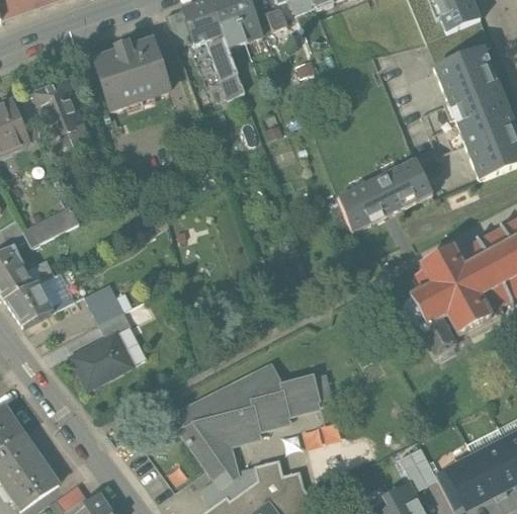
[(0,0),(0,16),(1,19),(57,0),(0,0)]
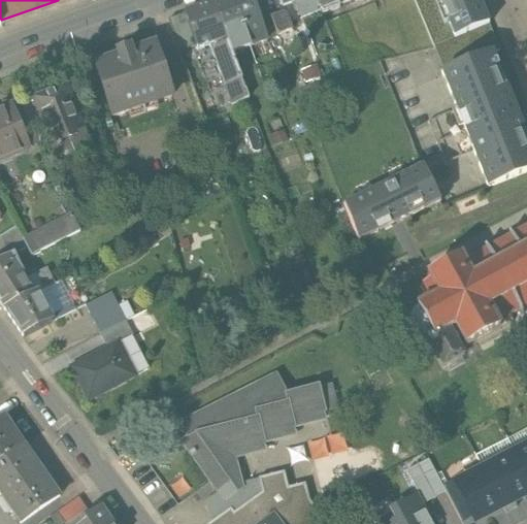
[(211,0),(185,9),(198,45),(227,34),(216,2),(215,0),(211,0)]
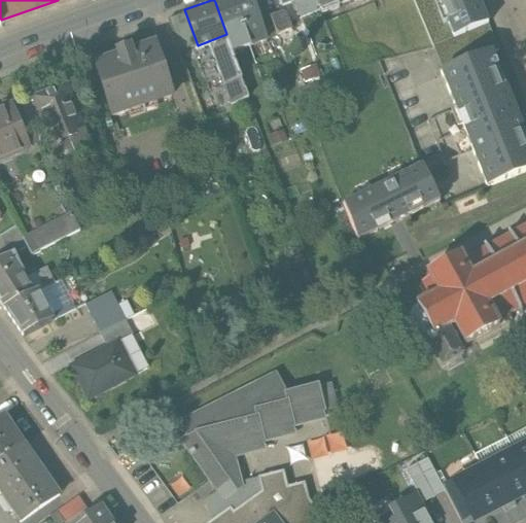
[(220,0),(215,2),(226,34),(232,47),(250,41),(235,0),(220,0)]
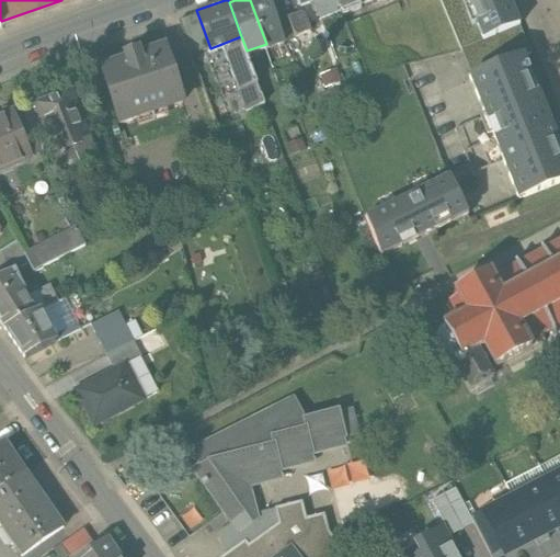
[(250,0),(266,44),(285,37),(271,0),(250,0)]
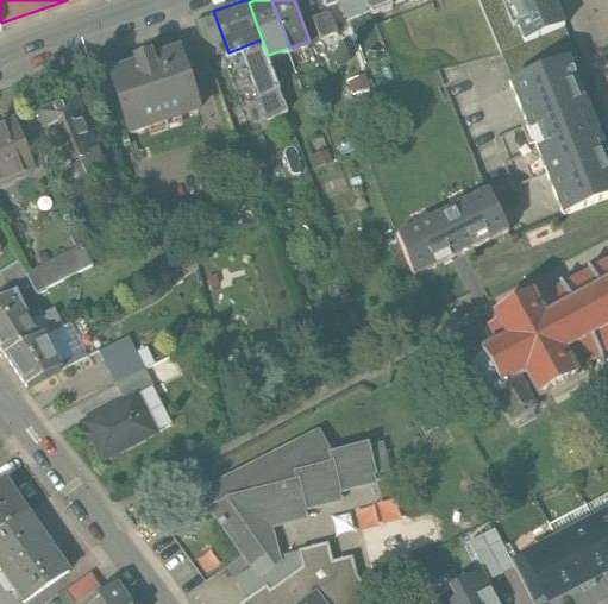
[(369,5),(368,0),(325,0),(326,1),(328,0),(343,0),(349,16),(370,7),(369,5)]
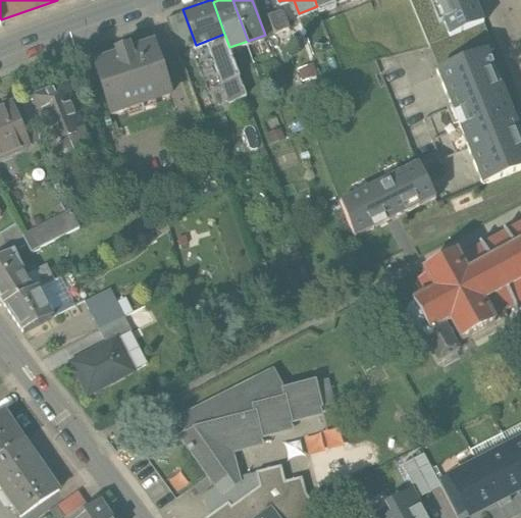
[(484,19),(476,0),(436,0),(451,34),(484,19)]
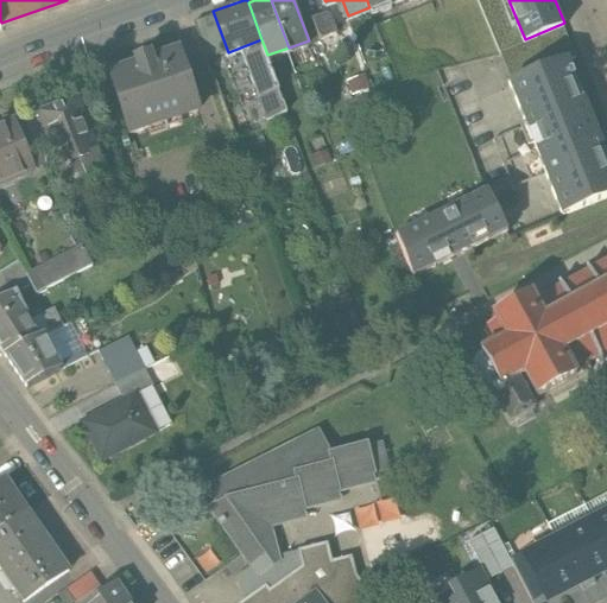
[(322,2),(310,8),(316,24),(329,19),(322,2)]
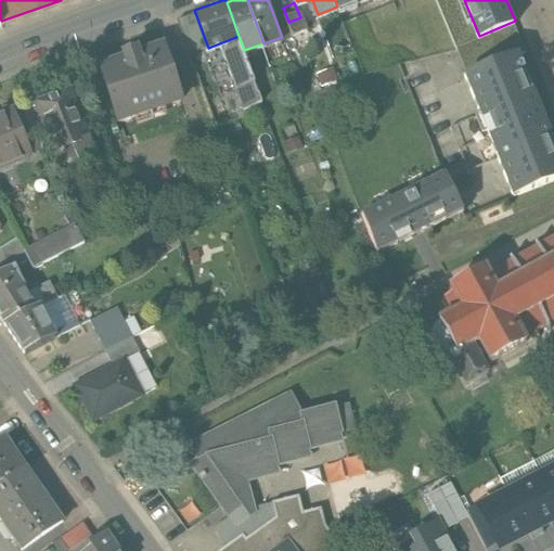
[(191,11),(178,16),(185,38),(198,33),(191,11)]
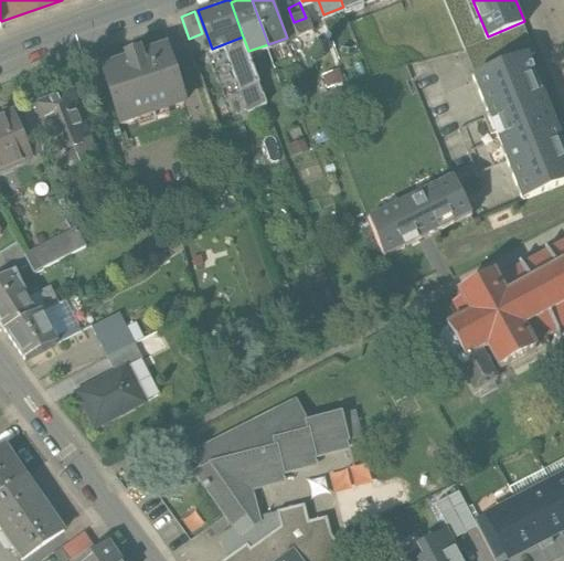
[(185,98),(168,42),(141,51),(140,46),(127,51),(129,55),(104,63),(121,118),(139,113),(138,110),(168,102),(169,104),(185,98)]
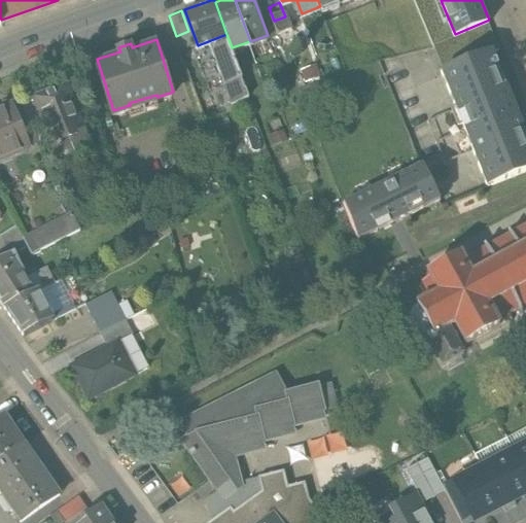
[(525,129),(493,47),(442,68),(488,183),(525,167),(525,129)]
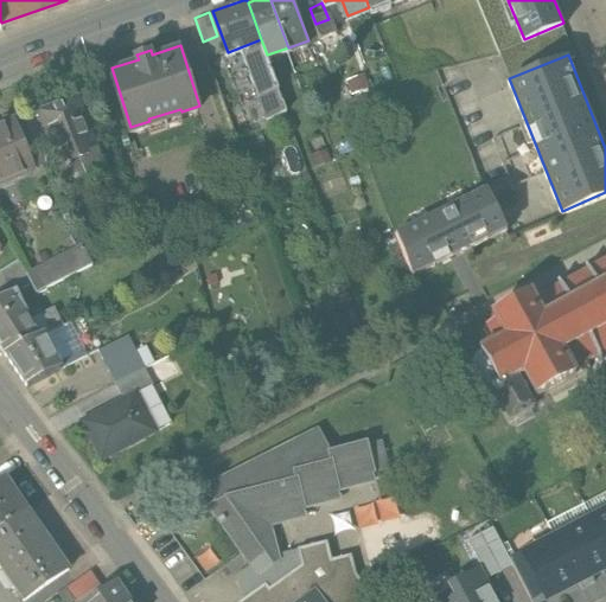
[(90,88),(76,93),(84,115),(97,109),(90,88)]
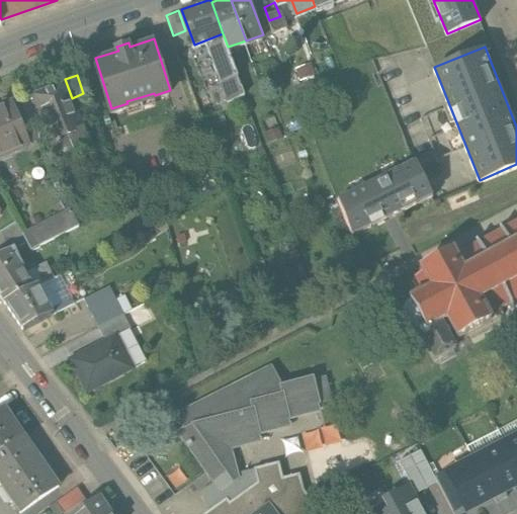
[(65,79),(32,92),(50,139),(83,125),(72,98),(65,79)]
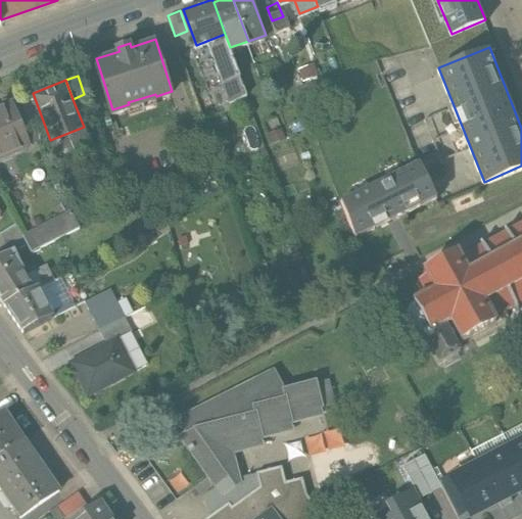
[(10,101),(0,104),(0,143),(7,141),(10,149),(28,142),(10,101)]
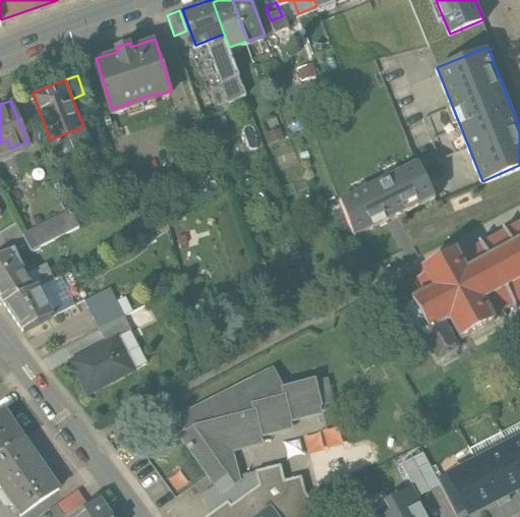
[(428,127),(442,152),(455,145),(442,120),(428,127)]
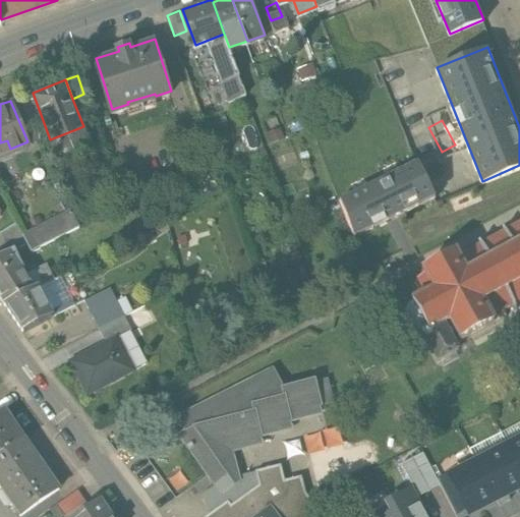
[(418,160),(340,198),(354,235),(436,194),(418,160)]
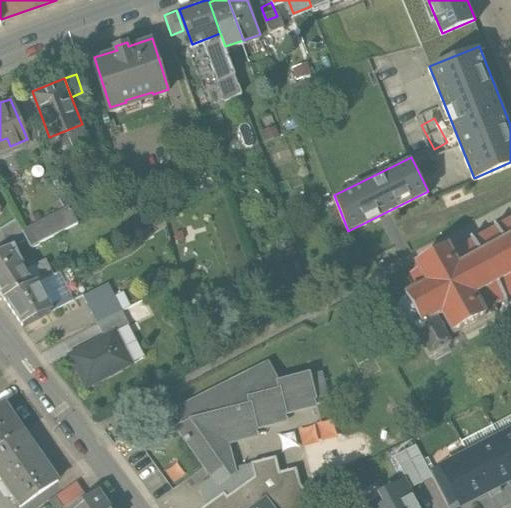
[(71,203),(30,224),(38,240),(78,220),(71,203)]
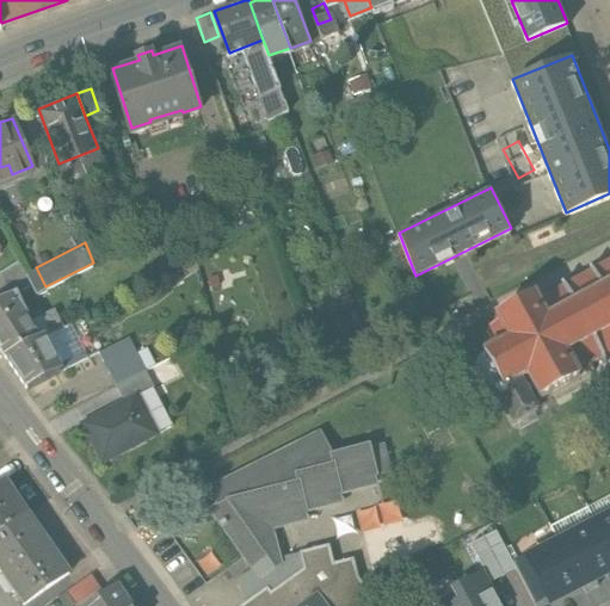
[(32,283),(19,258),(0,269),(0,279),(8,295),(17,290),(32,283)]
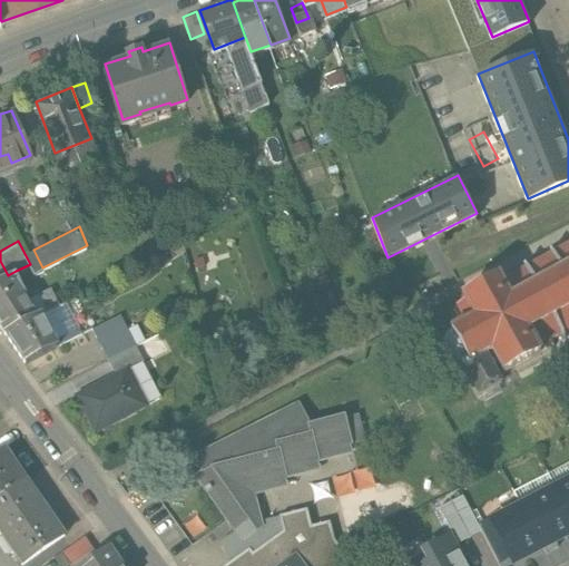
[(512,266),(461,293),(464,300),(455,304),(464,321),(453,328),(452,325),(448,329),(450,332),(447,339),(444,345),(447,352),(450,358),(455,362),(462,363),(461,366),(462,368),(463,369),(466,369),(479,393),(502,381),(499,374),(553,344),(550,339),(561,333),(563,338),(567,335),(565,331),(568,329),(568,244),(567,241),(563,243),(566,246),(555,252),(552,246),(549,249),(551,253),(542,259),(540,255),(538,256),(539,260),(530,265),(527,261),(523,262),(526,267),(516,272),(512,266)]
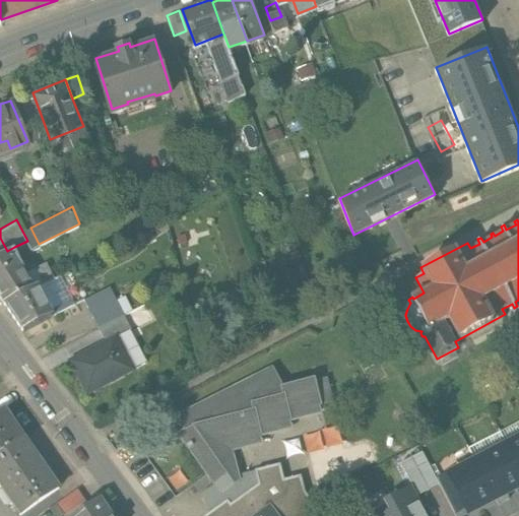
[(7,251),(0,254),(0,295),(5,302),(34,286),(14,247),(7,251)]
